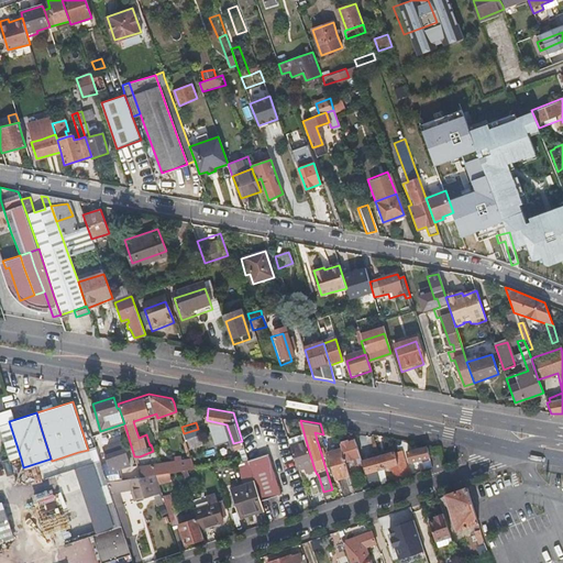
[(342,448),(350,474),(357,472),(355,466),(362,464),(360,455),(354,433),(339,437),(342,448)]
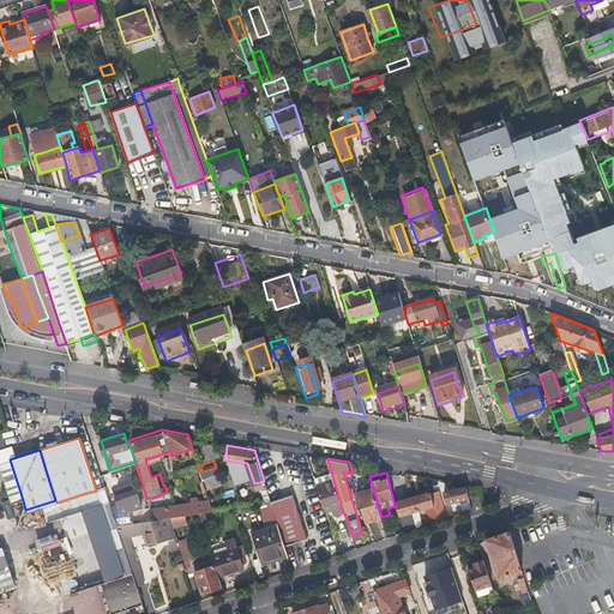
[(118,507),(110,510),(115,524),(130,522),(152,519),(150,509),(149,503),(140,505),(132,480),(120,483),(121,485),(112,487),(118,507)]
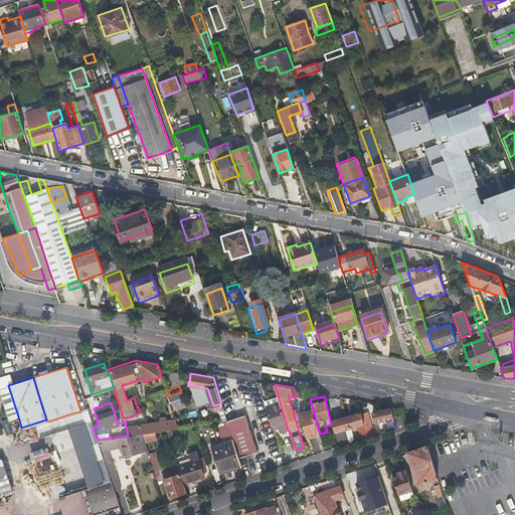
[(276,423),(278,428),(279,433),(288,430),(280,402),(266,407),(272,424),(276,423)]
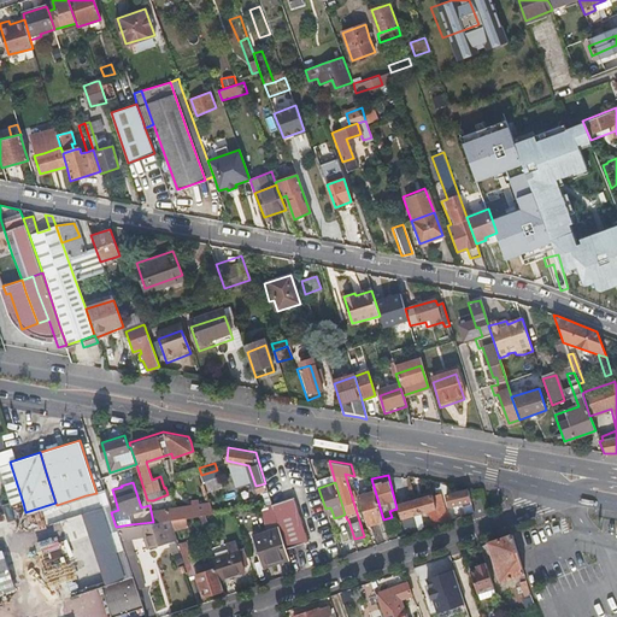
[(229,493),(234,509),(251,506),(245,487),(229,493)]
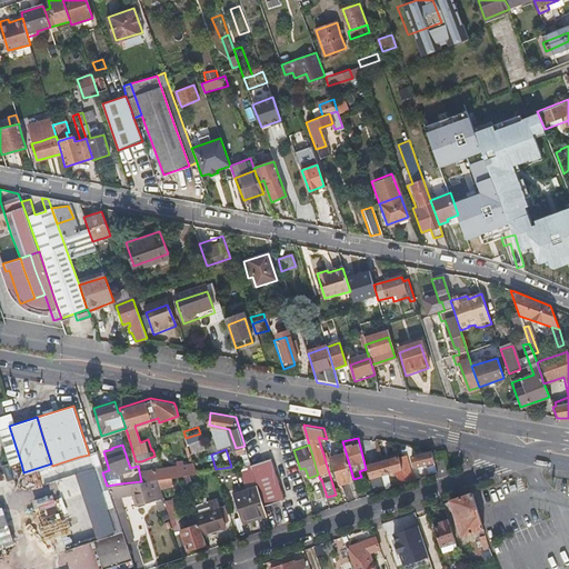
[(397,479),(399,485),(405,482),(403,475),(398,452),(397,450),(382,455),(389,481),(397,479)]
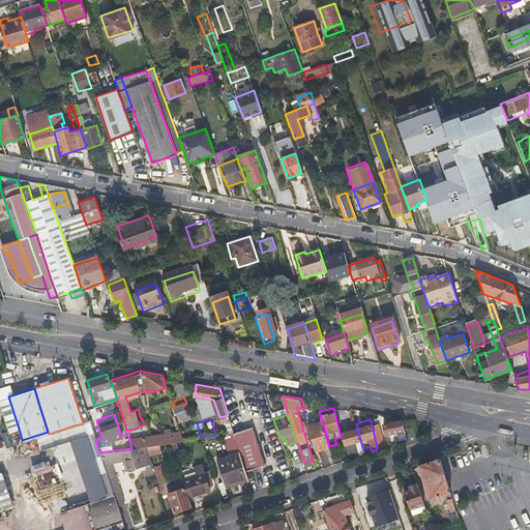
[(376,442),(383,440),(378,419),(371,421),(376,442)]
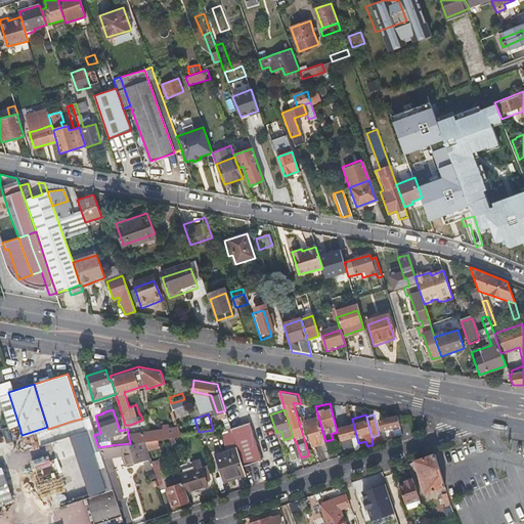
[(382,429),(400,426),(398,416),(380,419),(382,429)]
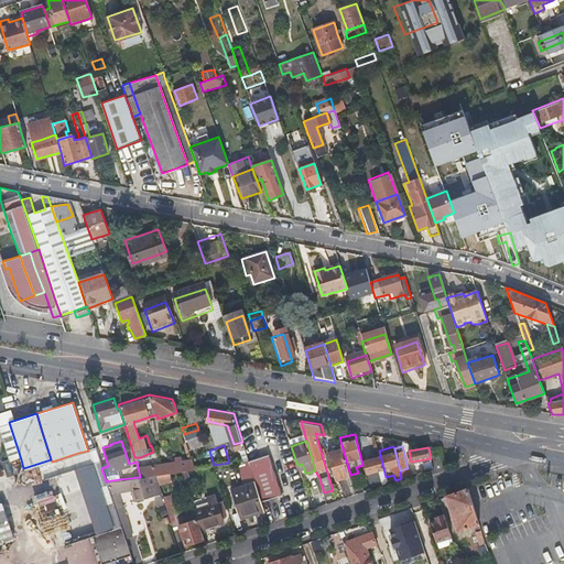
[(336,479),(350,475),(343,448),(328,452),(336,479)]
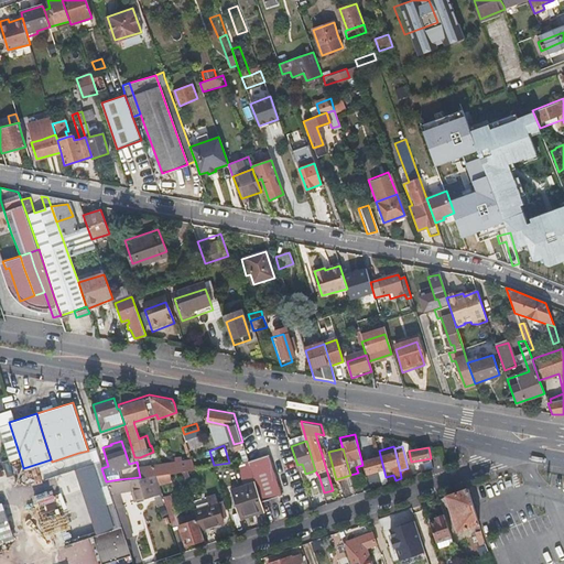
[(55,473),(90,462),(99,459),(96,451),(78,456),(78,453),(52,462),(55,473)]
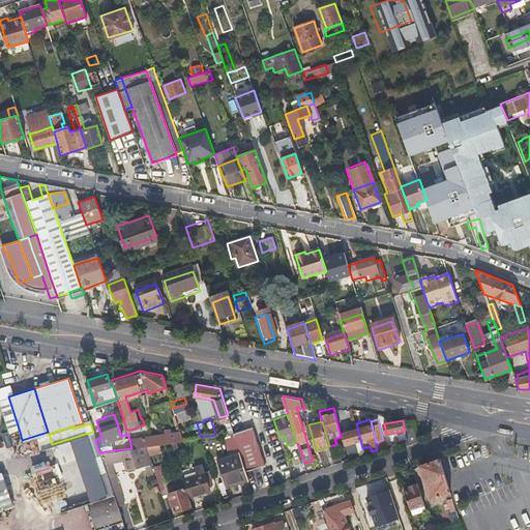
[(348,458),(353,455),(352,451),(362,448),(356,423),(339,429),(341,437),(348,458)]
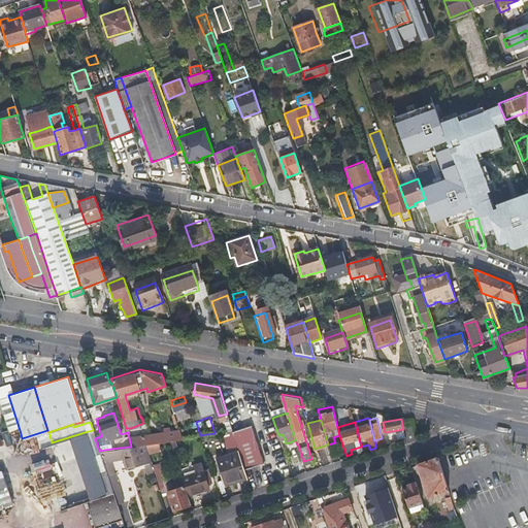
[(174,439),(183,438),(179,429),(170,430),(170,426),(164,427),(164,431),(133,436),(129,437),(131,447),(146,444),(157,442),(170,440),(174,439)]
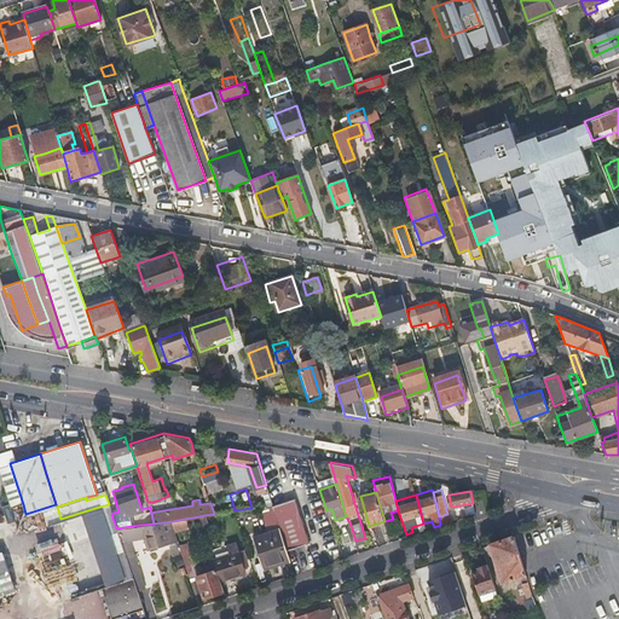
[(273,507),(281,528),(288,550),(308,543),(294,499),(273,507)]
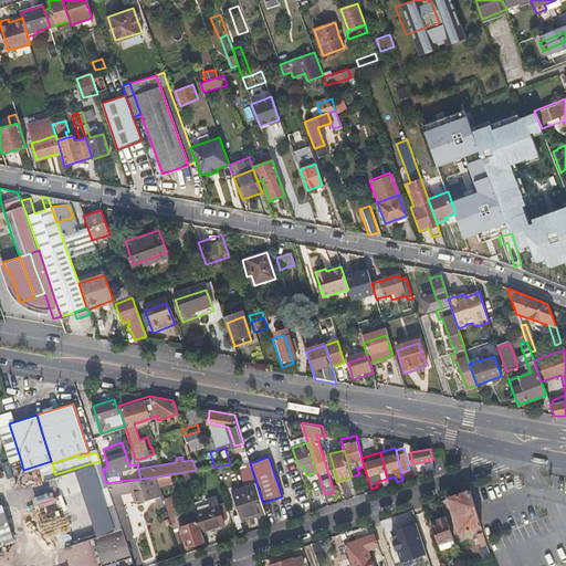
[(17,486),(28,483),(24,472),(23,470),(21,461),(10,464),(17,486)]
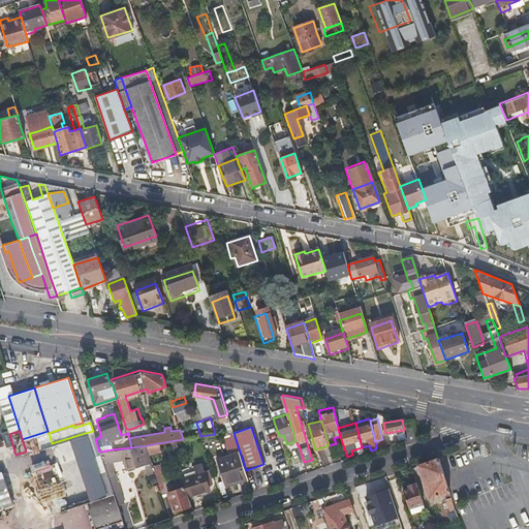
[(85,433),(105,497),(114,494),(99,452),(95,439),(94,436),(93,431),(85,433)]
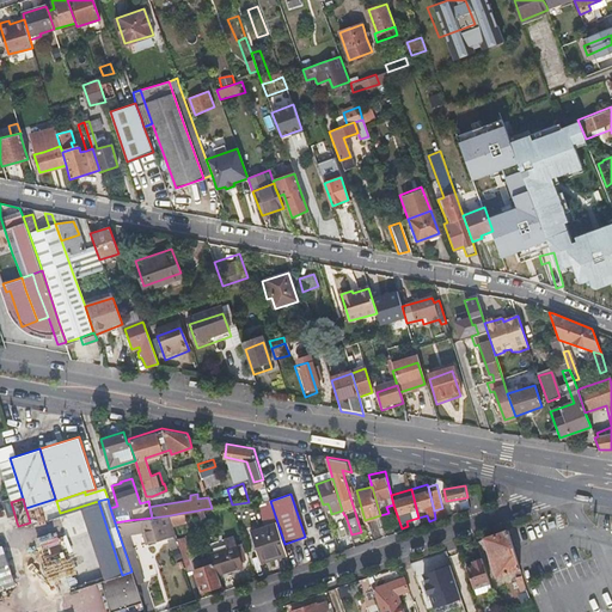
[(26,510),(30,522),(60,513),(56,501),(26,510)]
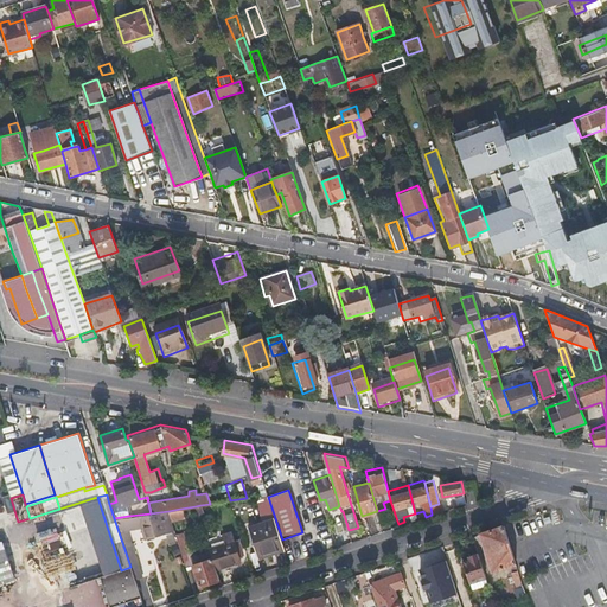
[(53,592),(61,589),(98,577),(121,570),(97,497),(59,509),(30,518),(45,567),(53,592)]
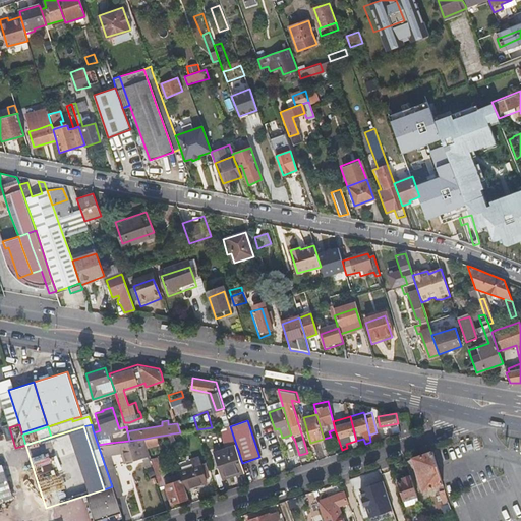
[(0,498),(39,486),(25,445),(15,448),(9,427),(0,429),(0,498)]
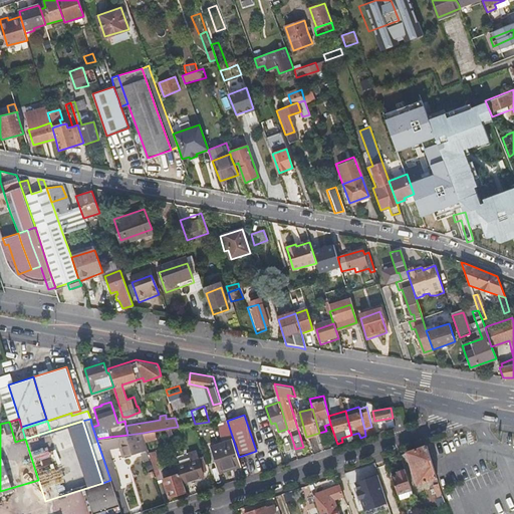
[(364,429),(365,436),(375,433),(373,426),(371,427),(364,429)]
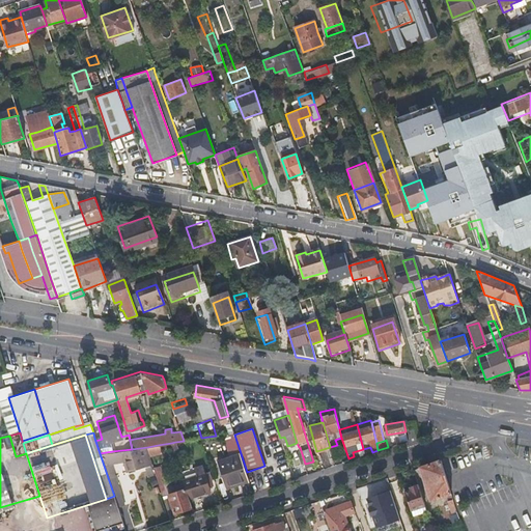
[(160,452),(158,445),(147,447),(150,455),(160,452)]
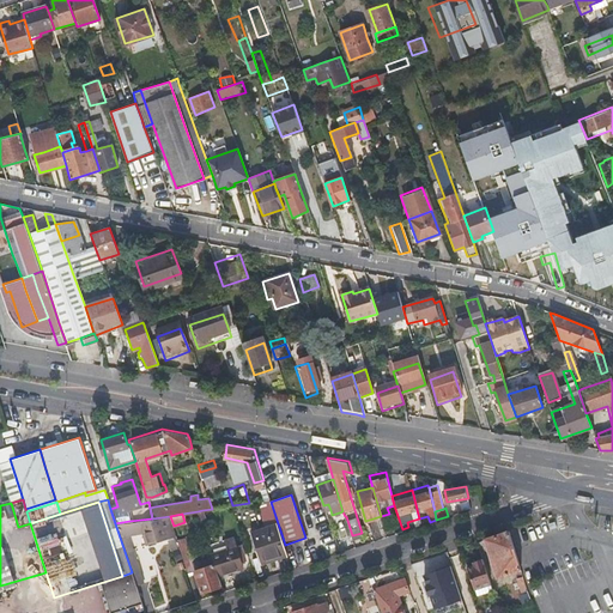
[(132,572),(133,580),(140,577),(126,533),(133,532),(137,544),(176,534),(174,526),(170,516),(152,519),(129,521),(115,523),(132,572)]
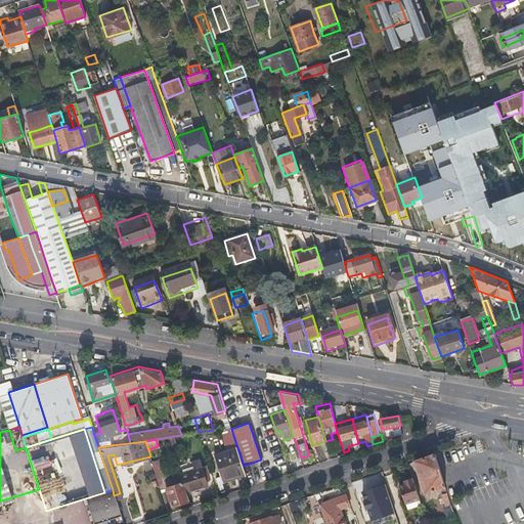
[(237,477),(246,474),(244,466),(237,447),(213,455),(221,480),(236,475),(237,477)]
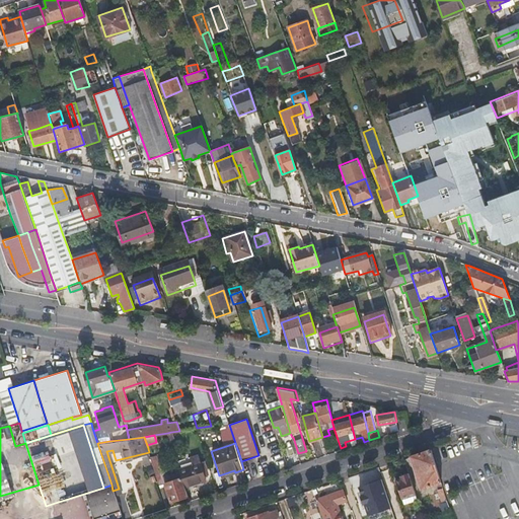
[(437,485),(426,451),(405,458),(418,491),(437,485)]
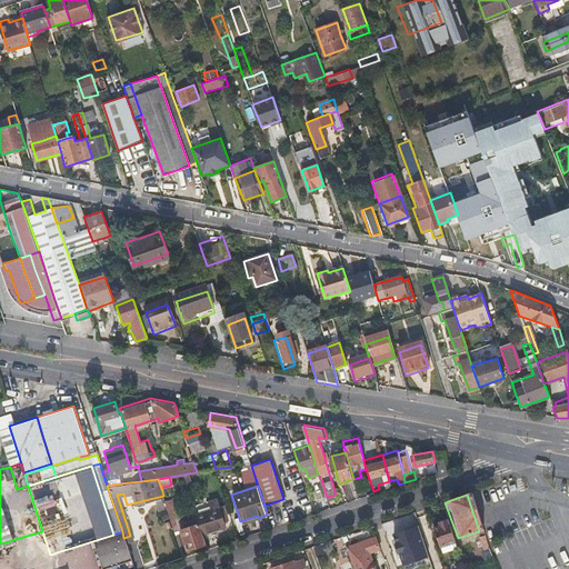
[(167,507),(175,531),(180,530),(172,506),(167,507)]
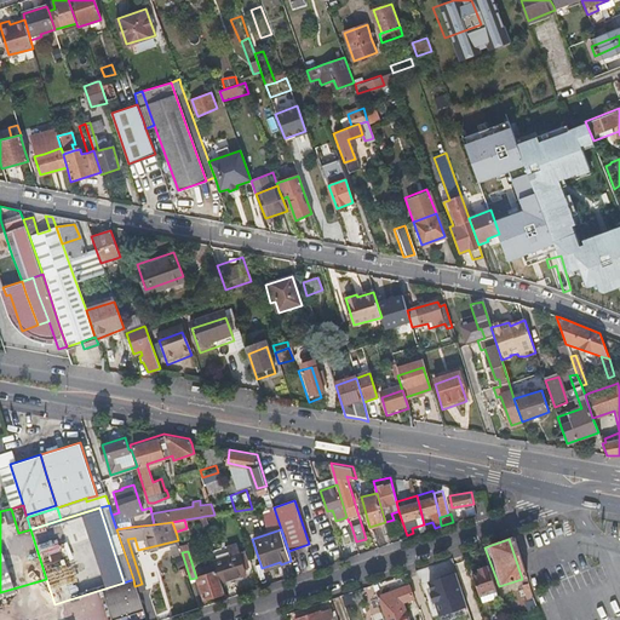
[(216,570),(219,583),(245,574),(237,552),(213,561),(216,570)]
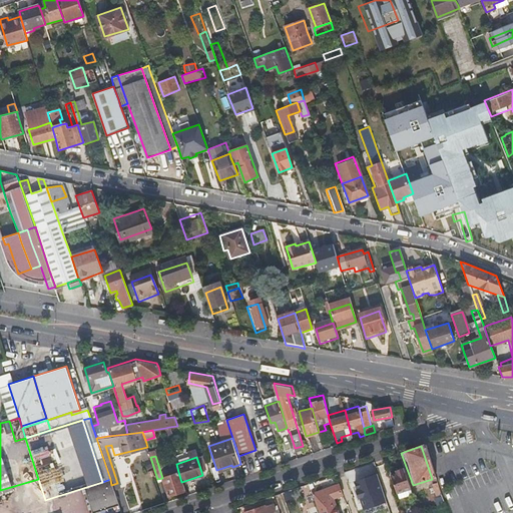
[(407,489),(400,469),(394,471),(394,474),(387,476),(393,494),(407,489)]
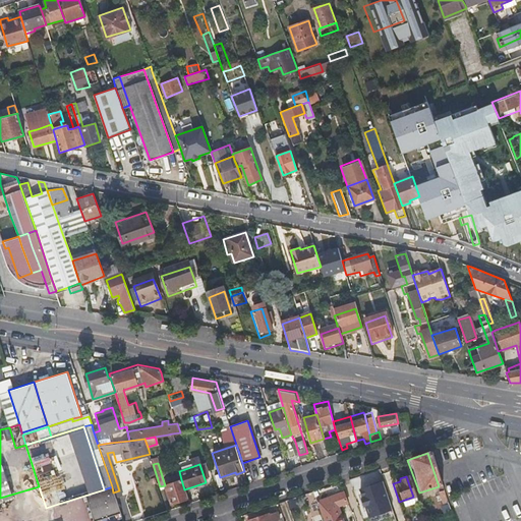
[(170,503),(187,498),(184,489),(181,479),(165,485),(170,503)]
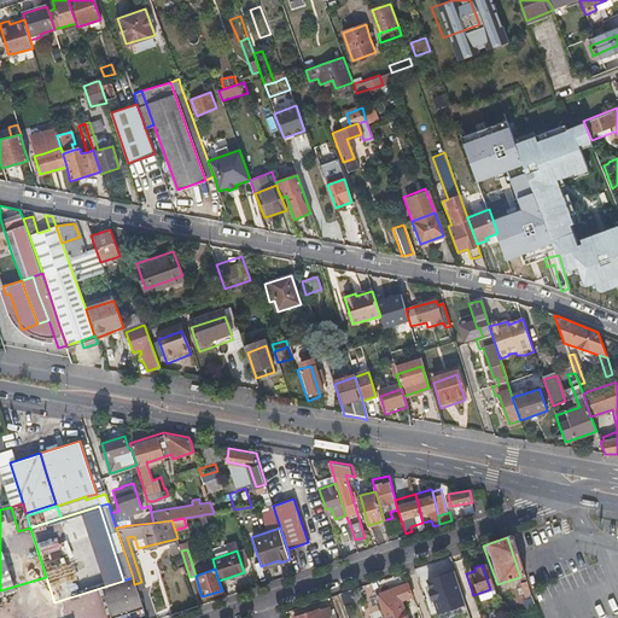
[(110,617),(112,617),(143,608),(134,584),(133,577),(123,581),(100,588),(110,617)]
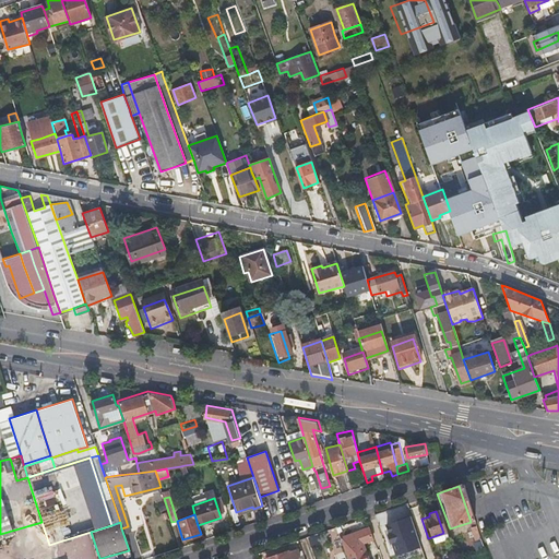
[(337,537),(343,558),(359,558),(358,555),(363,554),(359,542),(371,538),(367,527),(337,537)]
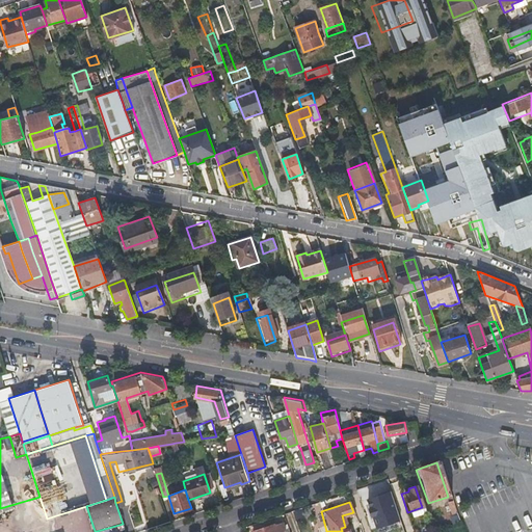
[(401,531),(394,508),(384,510),(391,528),(392,531),(401,531)]
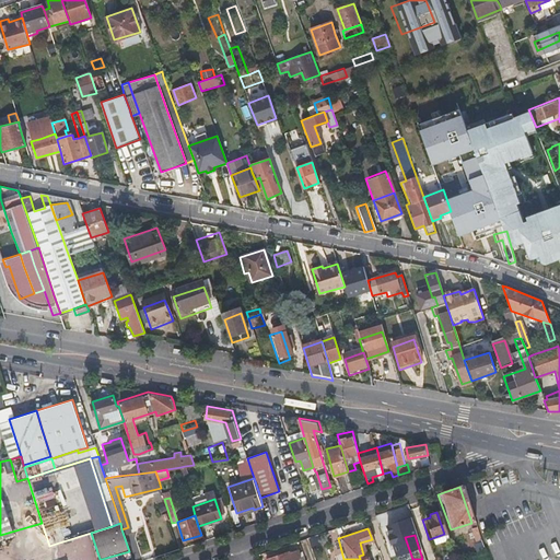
[(287,553),(286,552),(269,558),(263,559),(293,559),(296,559),(294,550),(287,553)]
